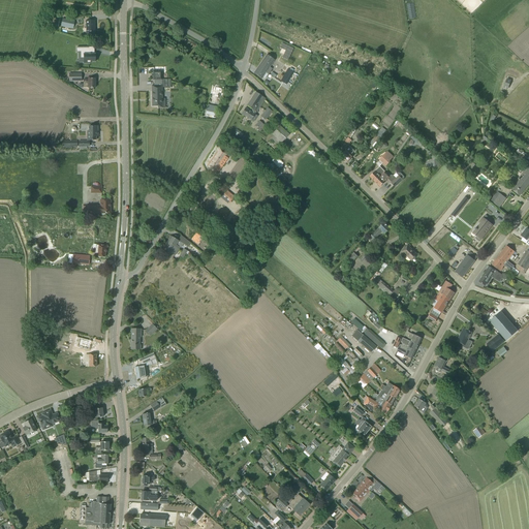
[(61,26),(73,29),(74,21),(62,18),(61,26)]
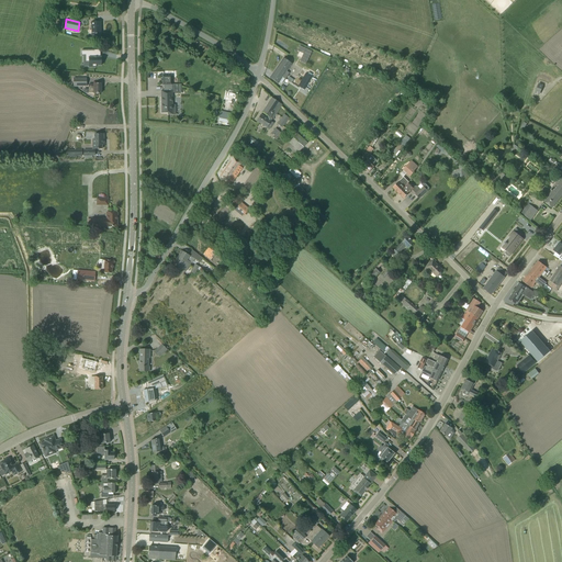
[(96,38),(101,38),(100,22),(91,22),(91,27),(92,38),(96,38)]
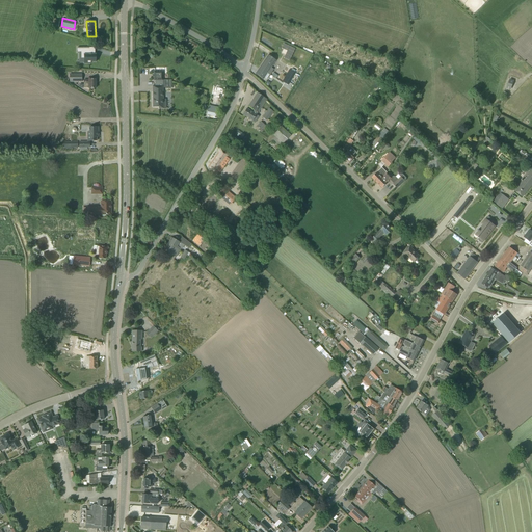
[(283,46),(282,48),(287,51),(286,53),(285,55),(284,57),(290,60),(291,58),(292,55),(293,53),(294,51),(295,49),(289,46),(284,44),(283,46)]
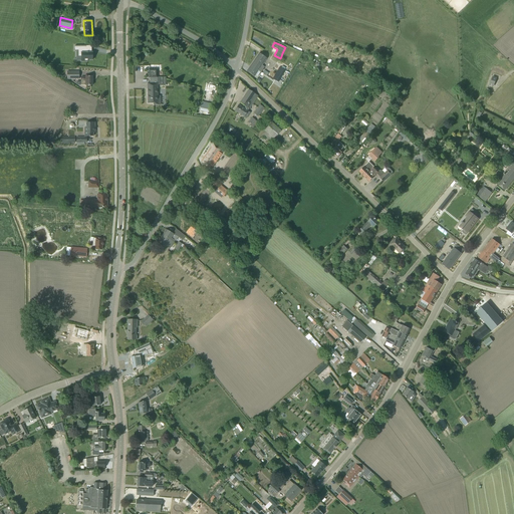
[(85,46),(74,46),(74,50),(78,50),(78,56),(81,56),(81,62),(87,62),(87,60),(91,60),(91,57),(92,57),(92,53),(91,53),(91,52),(86,52),(85,46)]
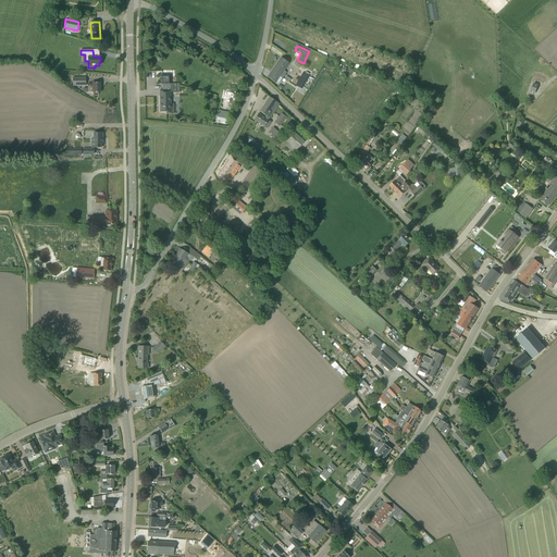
[(313,54),(310,61),(320,65),(323,59),(313,54)]
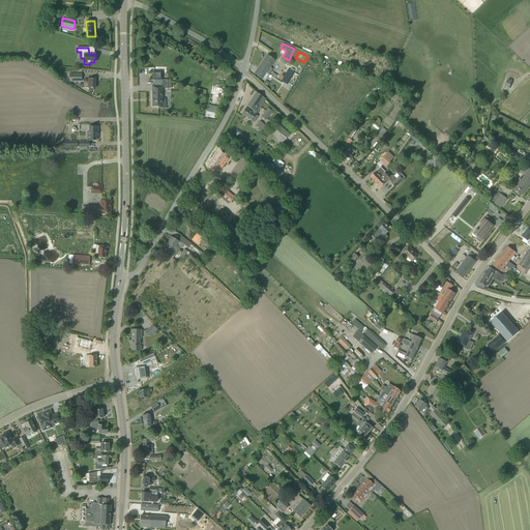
[(267,55),(255,74),(262,79),(265,75),(266,72),(269,75),(271,71),(272,69),(269,67),(274,60),(271,58),(267,55)]
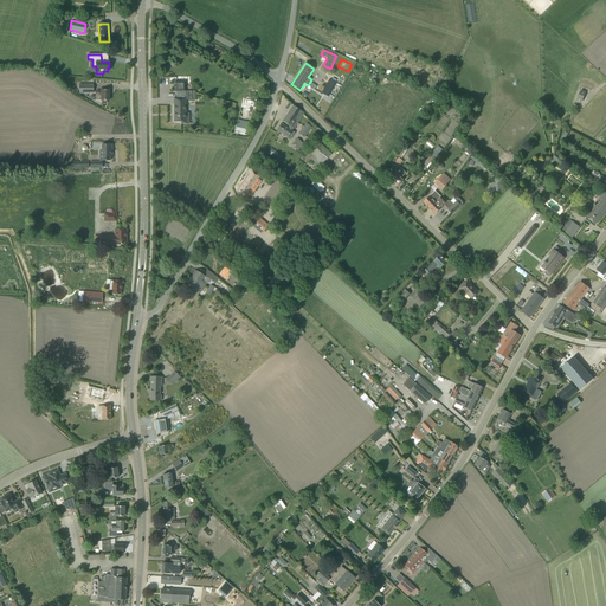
[(328,96),(335,83),(331,81),(329,79),(322,92),(328,96)]
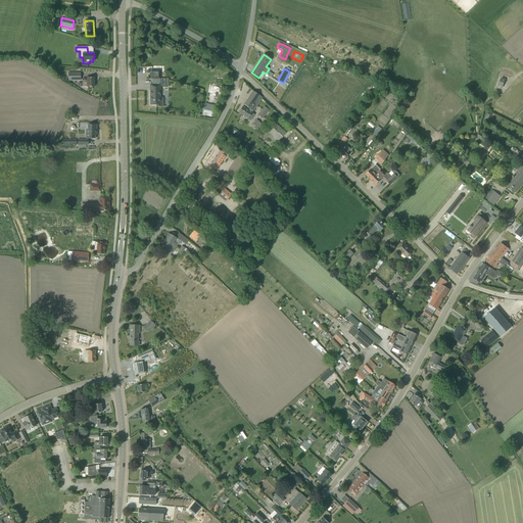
[(151,74),(150,74),(150,77),(151,77),(151,79),(152,79),(160,79),(159,70),(156,70),(151,70),(151,74)]
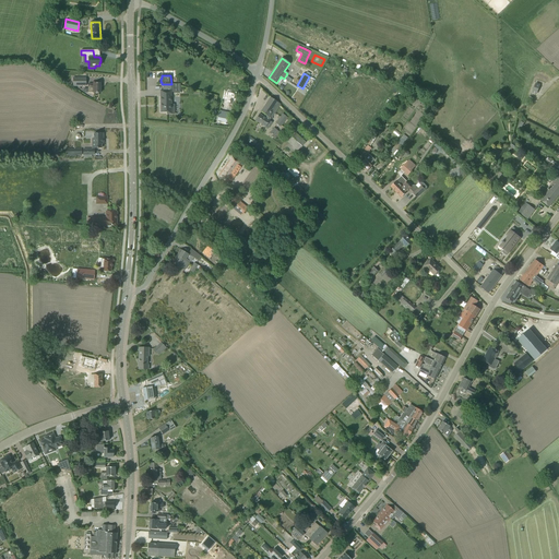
[(88,85),(88,93),(95,93),(100,93),(100,83),(95,83),(93,83),(88,83),(88,85)]
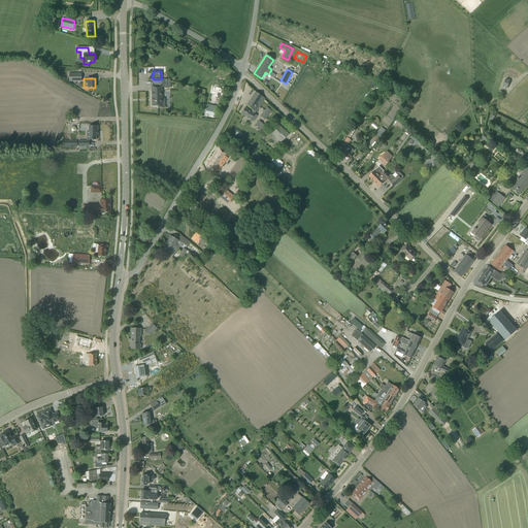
[(158,107),(162,107),(162,88),(170,87),(170,81),(170,78),(166,79),(162,79),(154,79),(154,86),(152,86),(152,106),(158,106),(158,107)]
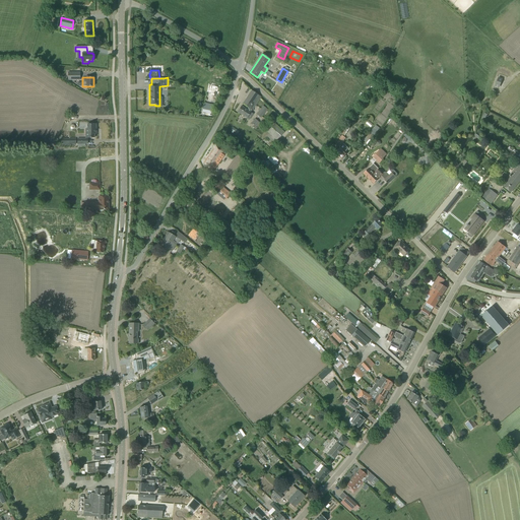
[(252,111),(258,101),(261,96),(251,90),(243,104),(252,111)]
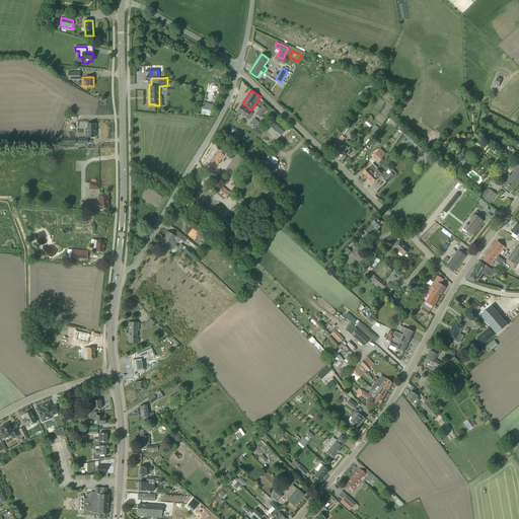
[(236,112),(241,115),(246,118),(249,120),(252,114),(250,112),(245,108),(240,105),(236,112)]
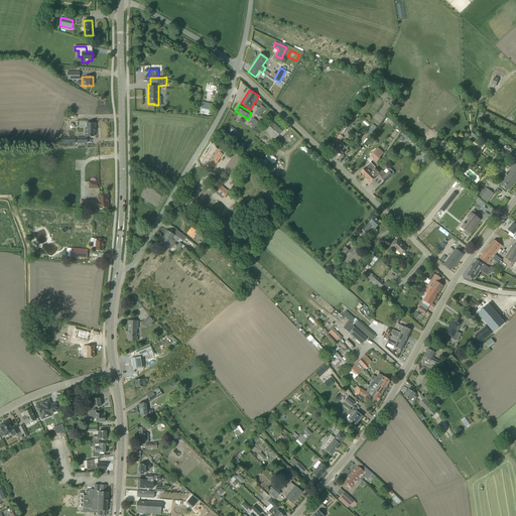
[(257,117),(264,109),(260,106),(253,114),(257,117)]
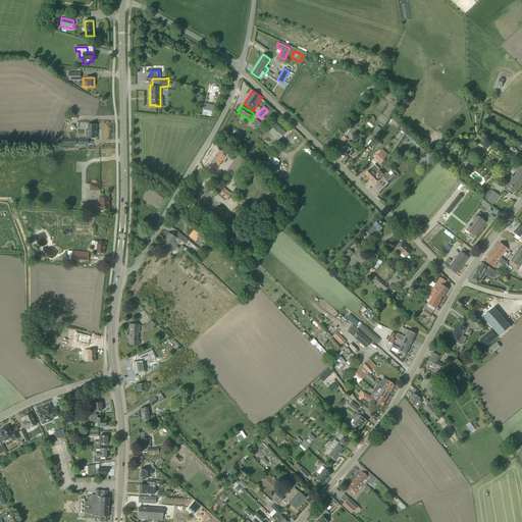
[(273,144),(284,133),(275,123),(264,135),(273,144)]
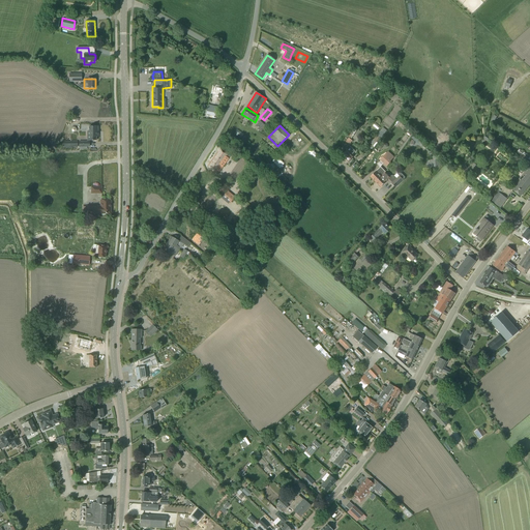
[(87,131),(87,141),(96,140),(96,136),(98,136),(97,126),(89,126),(89,131),(87,131)]
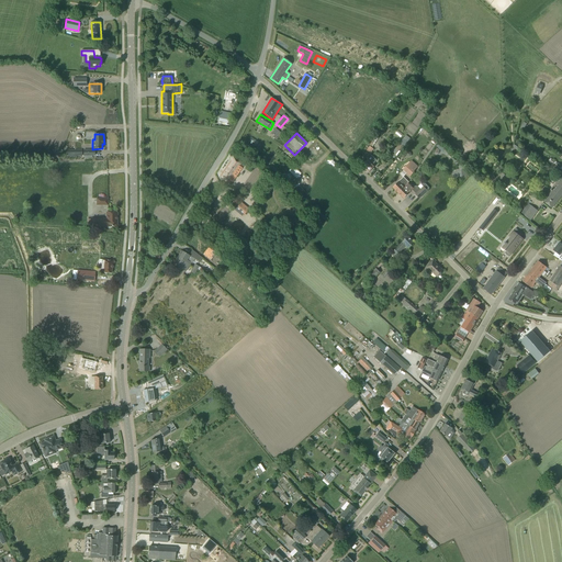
[(407,142),(403,138),(395,148),(401,152),(407,142)]
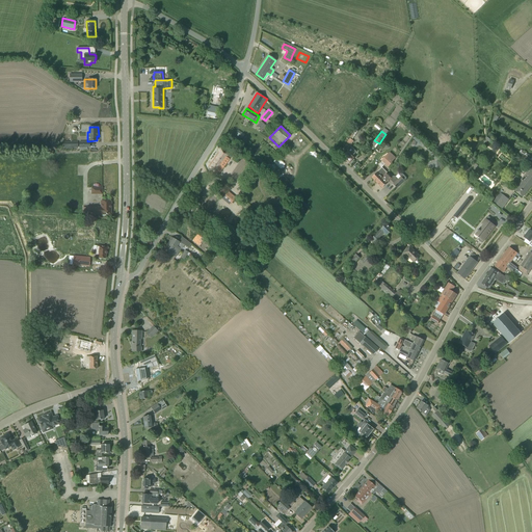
[(79,141),(79,142),(79,150),(87,150),(87,148),(89,148),(89,142),(89,141),(79,141)]
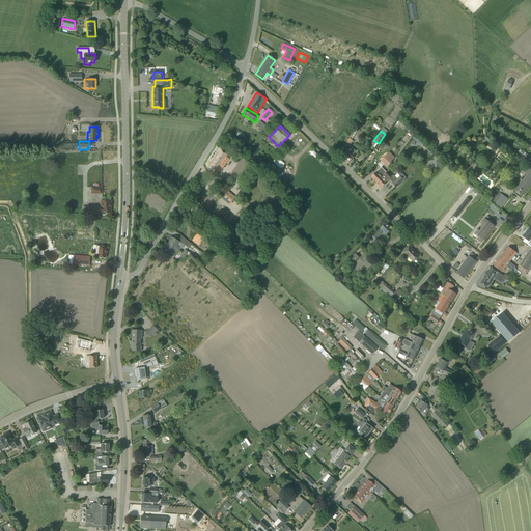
[(354,157),(353,156),(355,154),(356,151),(350,145),(345,149),(347,151),(342,157),(348,163),(353,159),(354,157)]
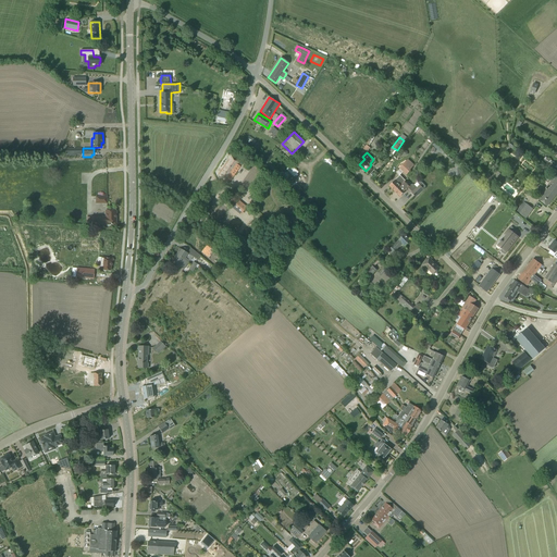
[(239,161),(236,159),(232,156),(218,176),(221,178),(219,182),(223,185),(239,161)]
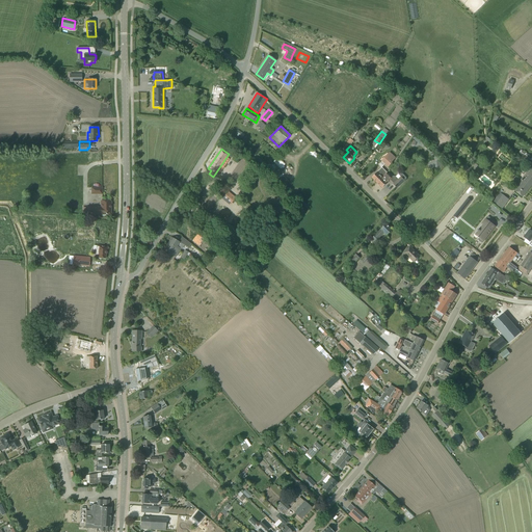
[(531,157),(521,151),(517,156),(531,164),(531,157)]
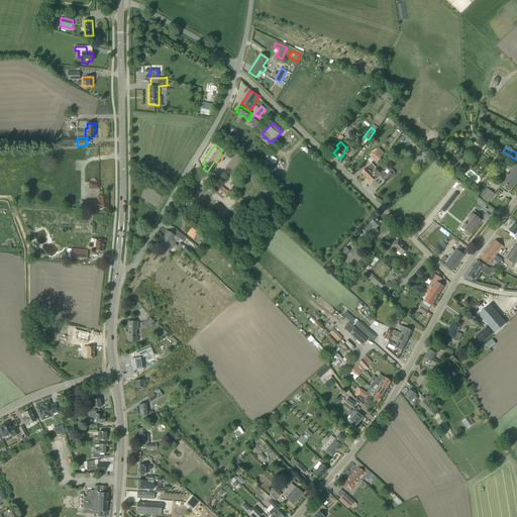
[(379,147),(371,157),(375,161),(377,163),(385,153),(379,147)]
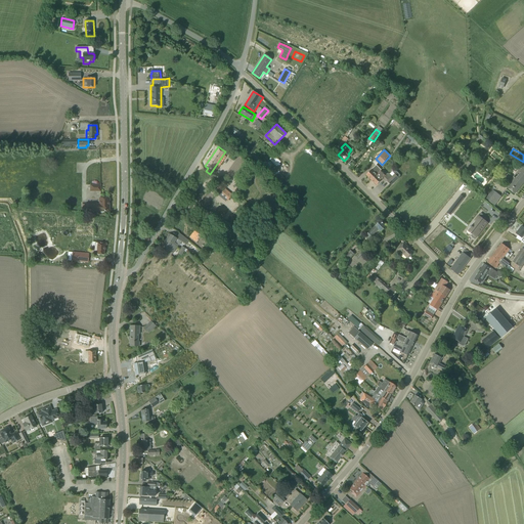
[(467,161),(463,166),(459,163),(453,170),(462,177),(468,170),(471,172),(475,167),(467,161)]
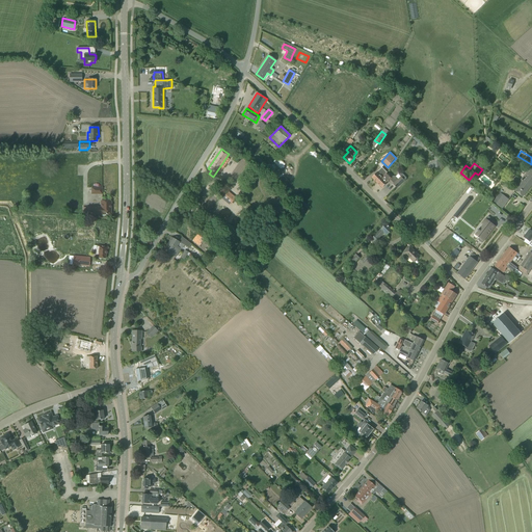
[(531,184),(531,167),(520,184),(521,184),(515,191),(519,194),(523,197),(531,184)]
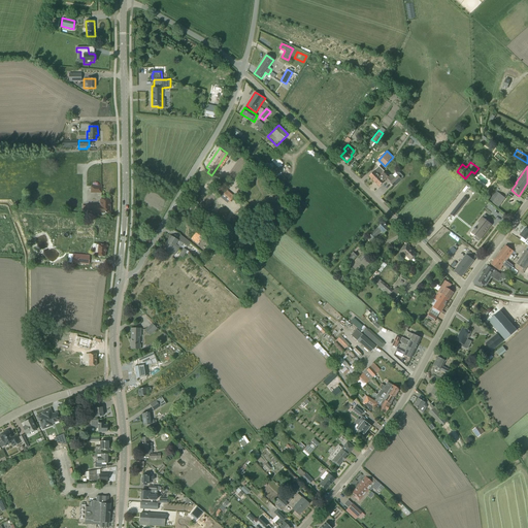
[(369,176),(374,182),(384,171),(378,167),(372,172),(369,176)]
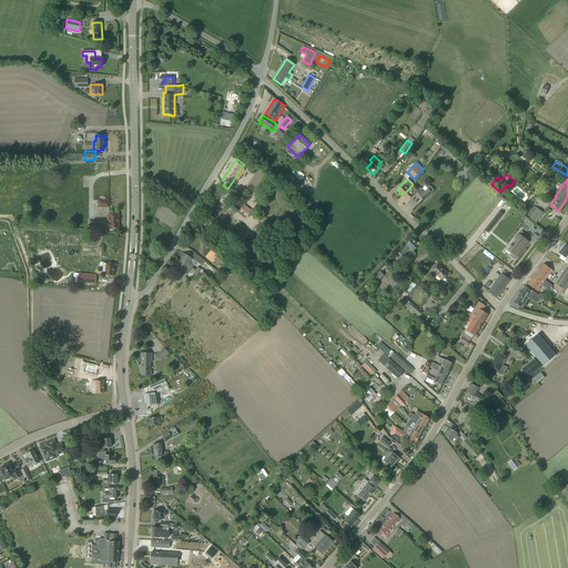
[(413,184),(403,195),(408,201),(412,196),(416,192),(421,196),(425,191),(423,189),(419,189),(418,188),(416,188),(413,184)]
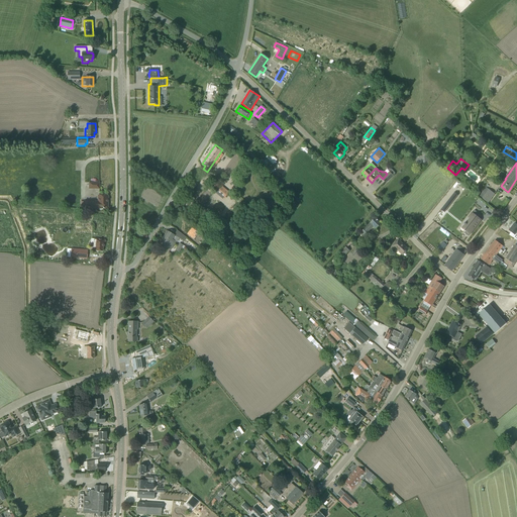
[(386,182),(395,173),(392,170),(390,172),(387,174),(383,179),(386,182)]
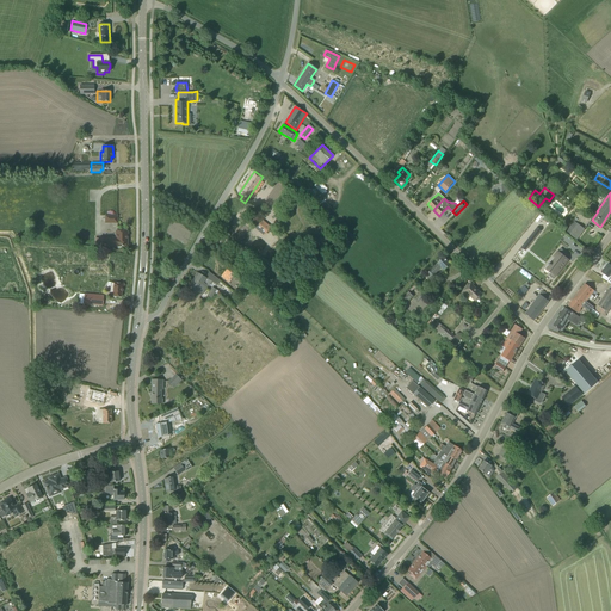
[(270,220),(278,210),(272,205),(265,215),(270,220)]
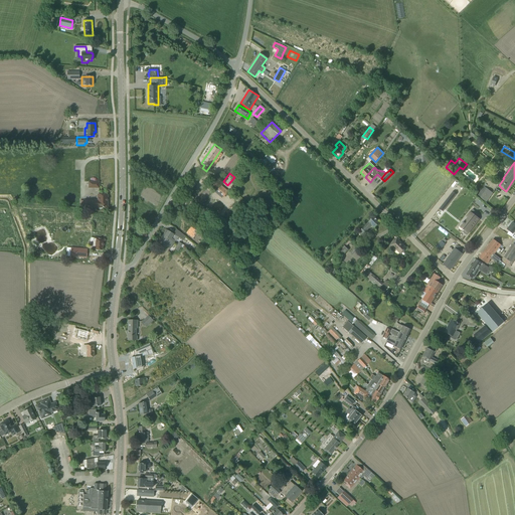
[(213,179),(208,186),(222,198),(228,191),(213,179)]
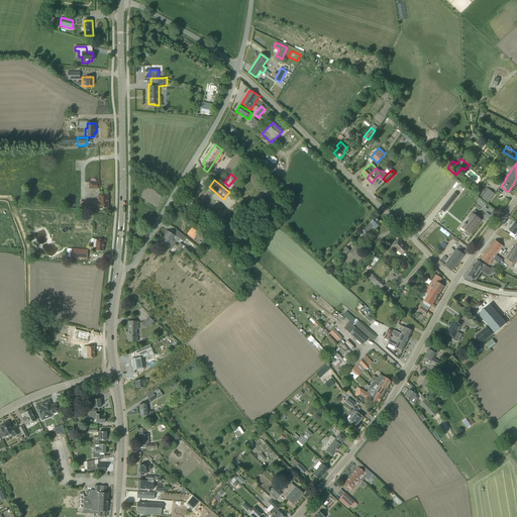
[(495,194),(491,191),(486,188),(480,196),(484,200),(488,203),(495,194)]
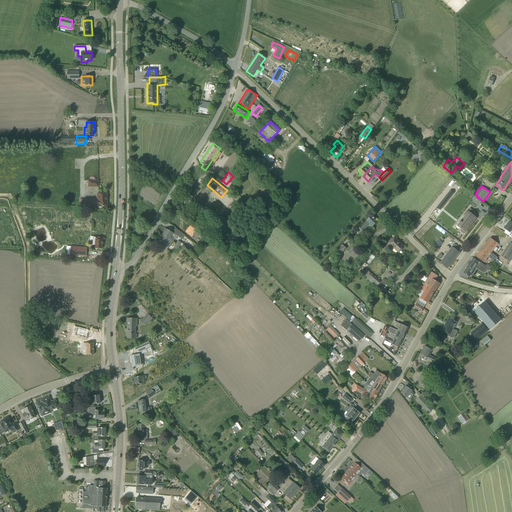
[(451,190),(437,207),(442,212),(456,195),(451,190)]
